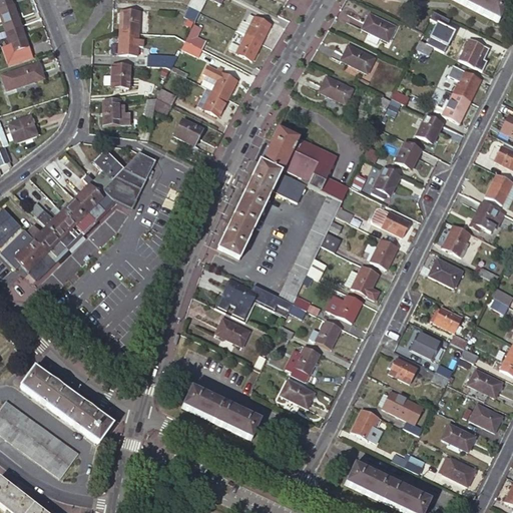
[(0,18),(5,32),(20,27),(13,5),(10,6),(7,0),(5,0),(0,2),(0,18)]
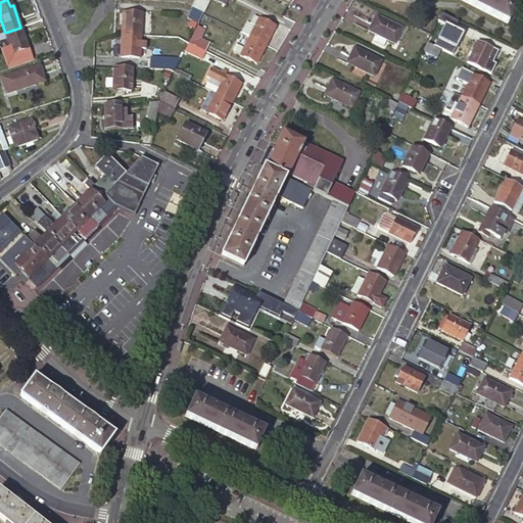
[(208,0),(194,0),(191,7),(203,13),(209,0),(208,0)]
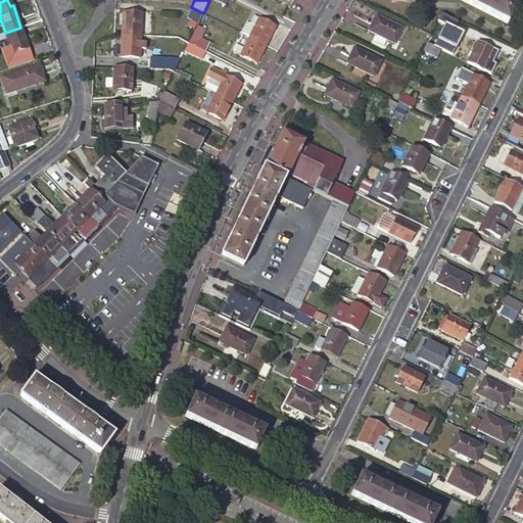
[(461,0),(508,24),(517,5),(507,0),(461,0)]
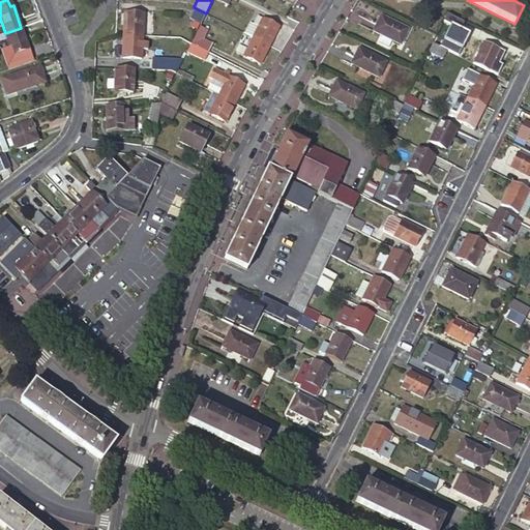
[(206,13),(194,7),(189,18),(192,19),(188,26),(198,31),(200,26),(206,13)]
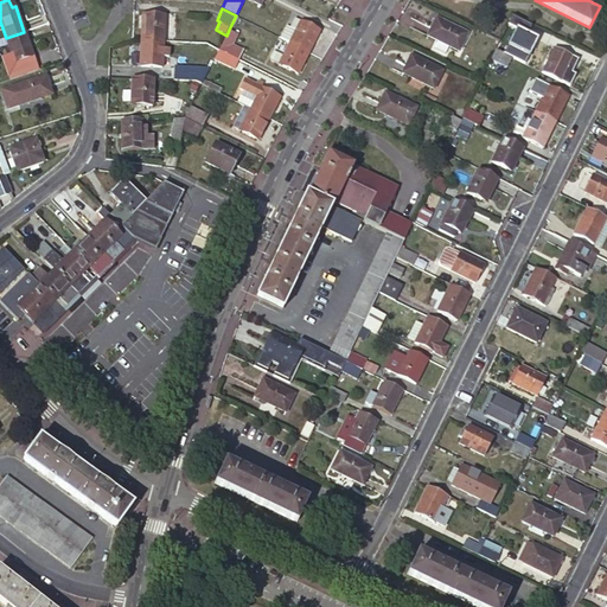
[(142,14),(141,40),(163,42),(164,16),(142,14)]
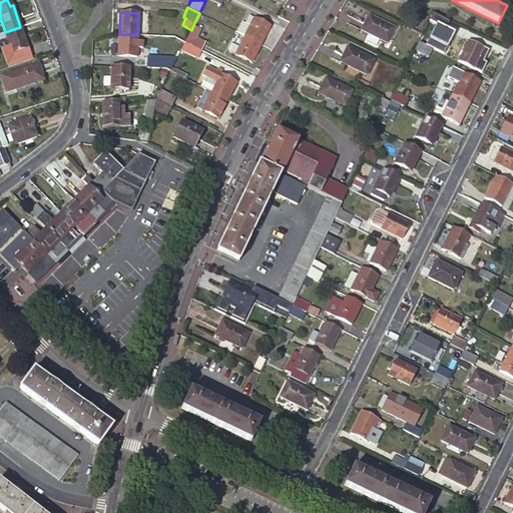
[(441,27),(445,19),(432,13),(429,21),(441,27)]
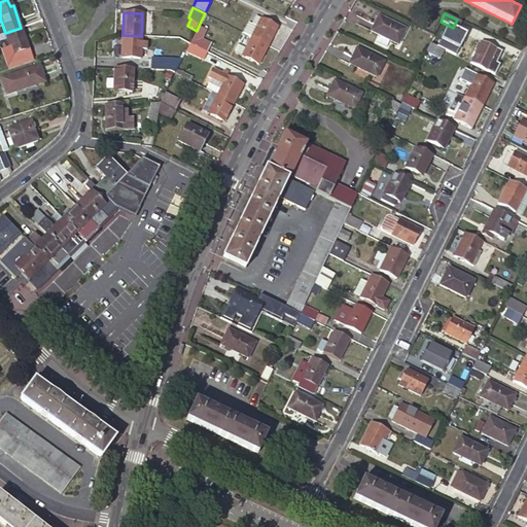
[(251,37),(268,45),(277,27),(254,15),(251,23),(248,21),(242,33),(251,37)]
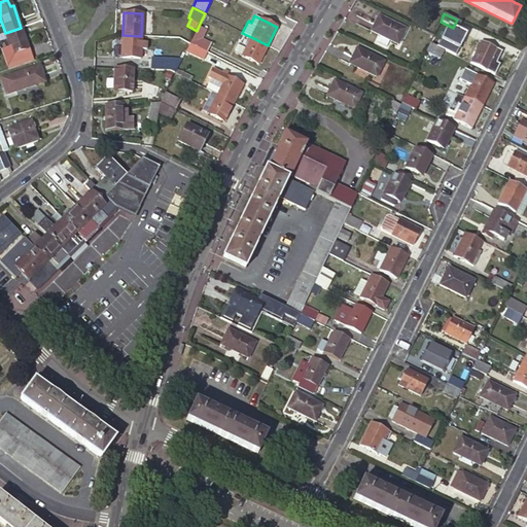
[(398,45),(406,30),(379,16),(372,32),(380,36),(389,40),(398,45)]
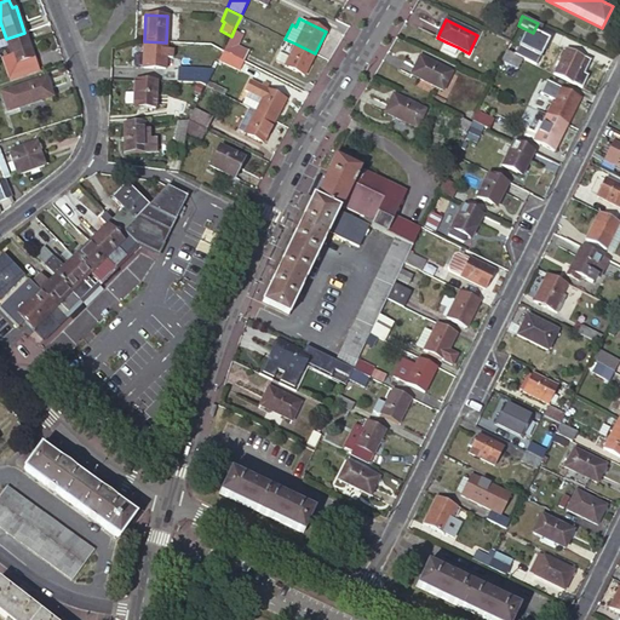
[(234,30),(231,36),(223,51),(244,62),(248,52),(237,46),(242,35),(234,30)]
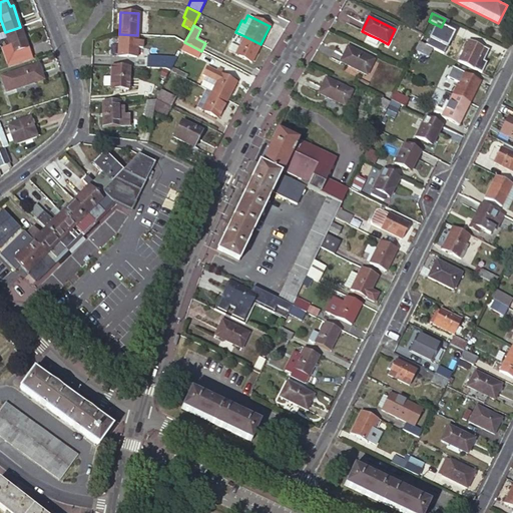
[(28,48),(20,27),(5,32),(12,53),(28,48)]
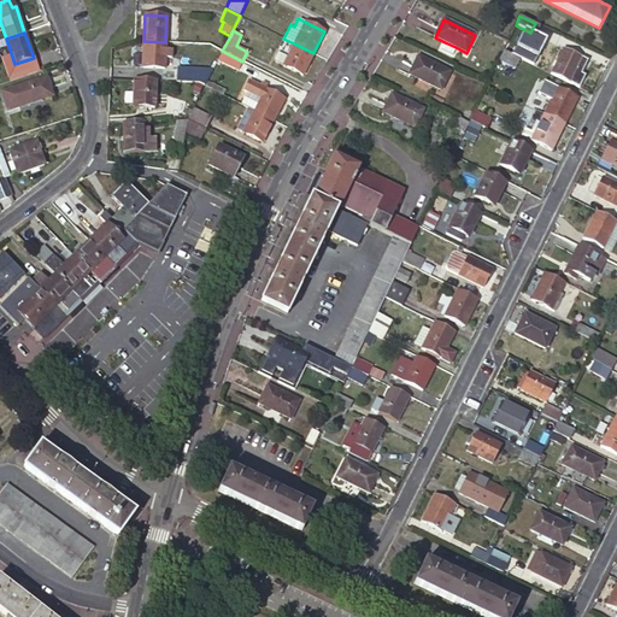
[(165,42),(144,41),(141,68),(164,69),(164,57),(171,57),(171,50),(165,50),(165,42)]
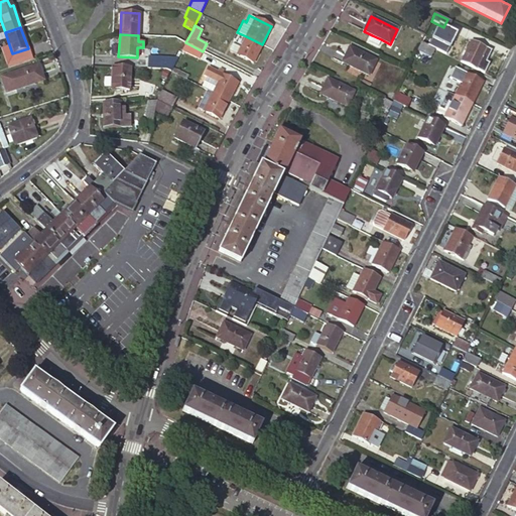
[(378,46),(381,39),(372,35),(369,41),(378,46)]
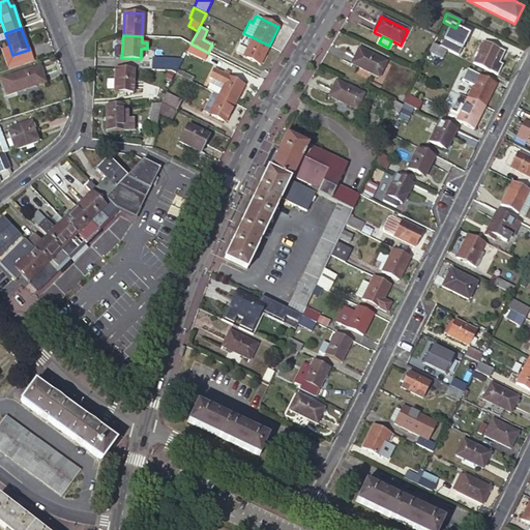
[(260,65),(269,46),(253,37),(247,47),(240,43),(235,52),(260,65)]
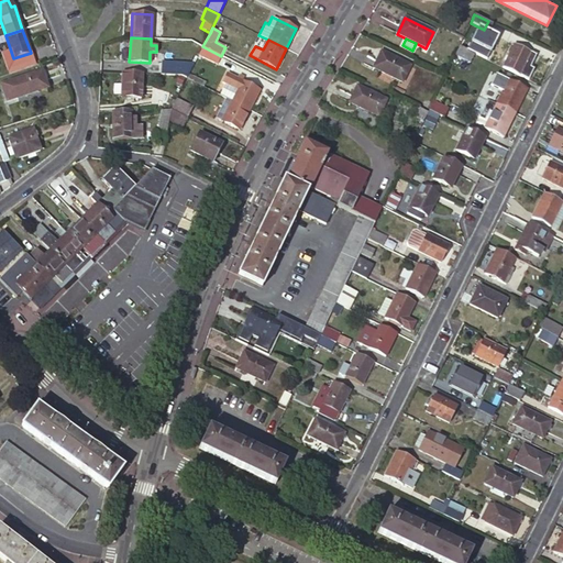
[(503,67),(520,76),(531,53),(514,44),(503,67)]
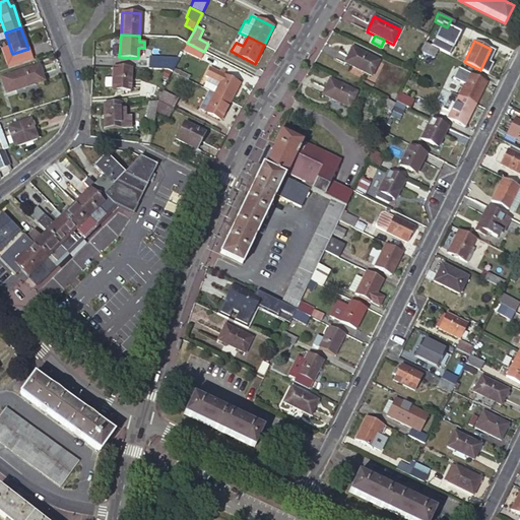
[(200,60),(204,52),(187,43),(183,51),(200,60)]
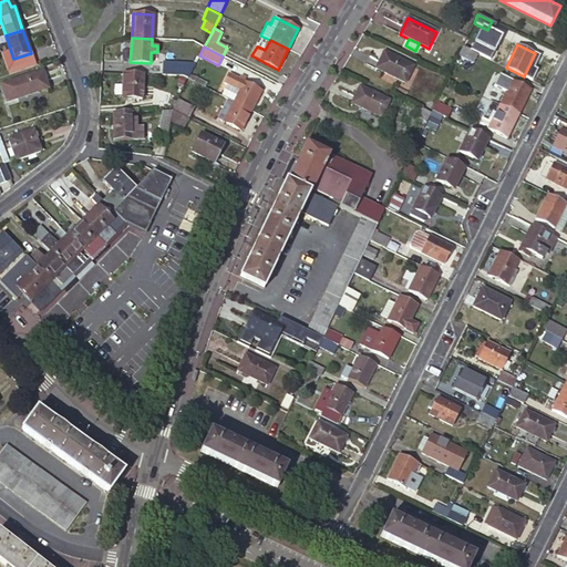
[(477,53),(463,47),(459,55),(474,62),(477,53)]
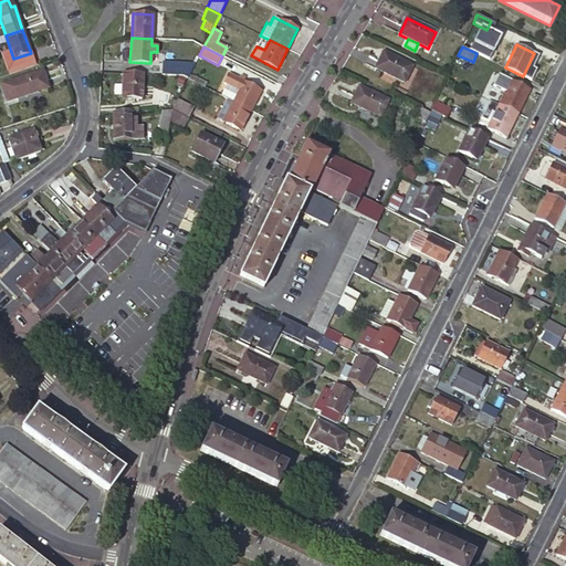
[(404,82),(411,66),(383,52),(375,67),(404,82)]
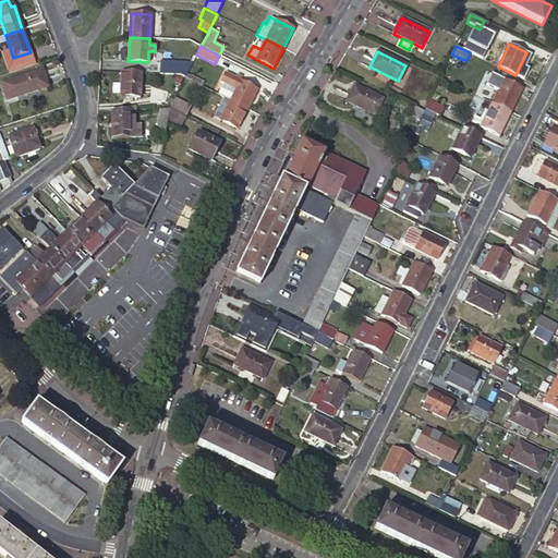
[(185,77),(196,55),(191,52),(185,65),(159,63),(159,74),(180,75),(185,77)]
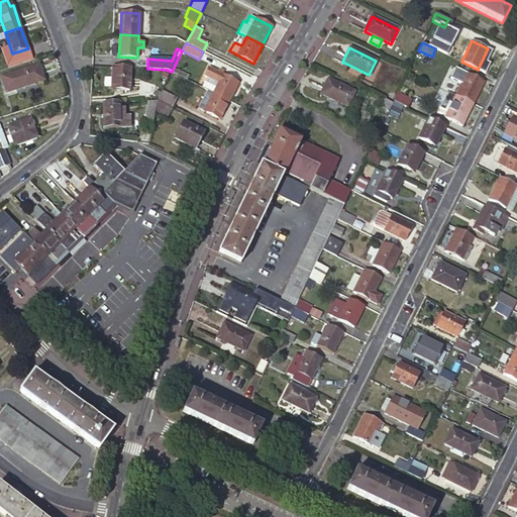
[(43,80),(38,65),(1,78),(7,93),(43,80)]
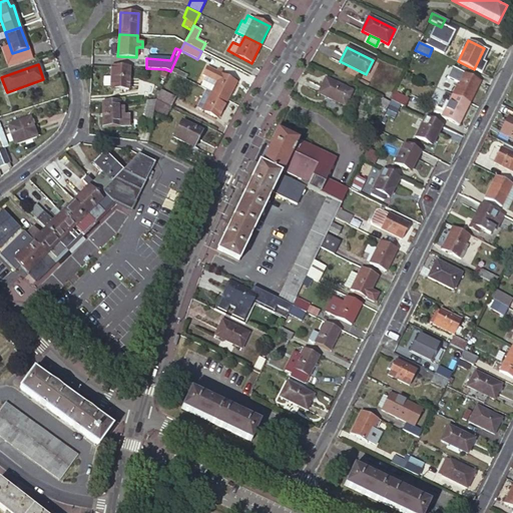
[(129,67),(111,66),(110,89),(128,89),(129,67)]
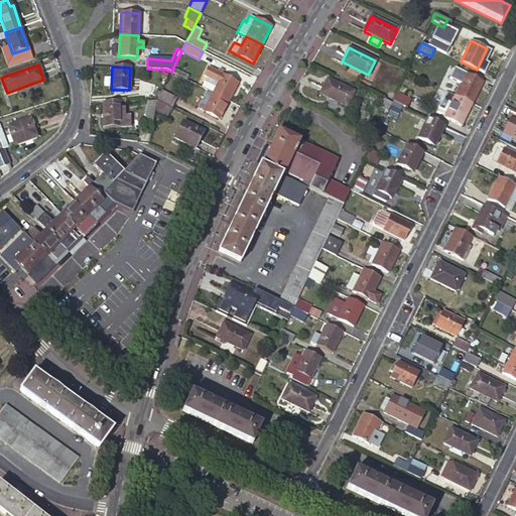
[(212,93),(229,101),(238,83),(222,75),(223,72),(220,71),(219,74),(208,68),(203,78),(206,79),(202,88),(212,93)]
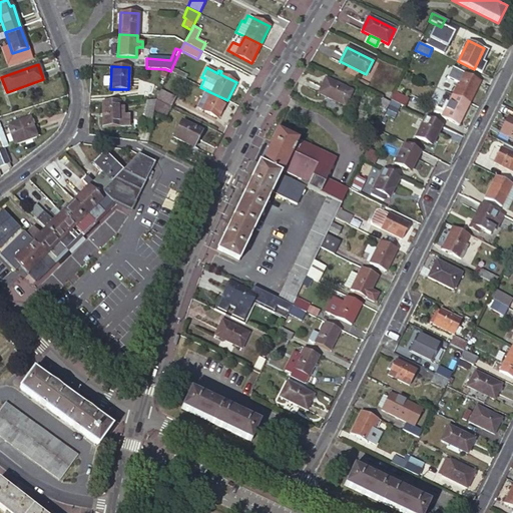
[(453,94),(469,103),(480,81),(463,73),(453,94)]
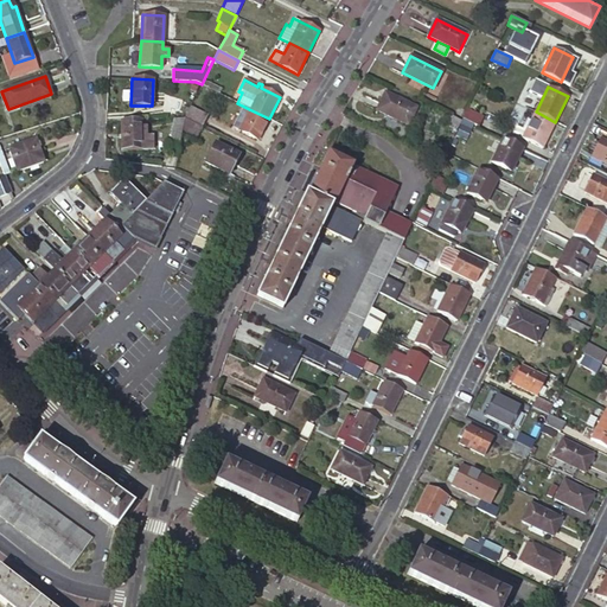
[(408,126),(416,108),(384,94),(376,110),(408,126)]
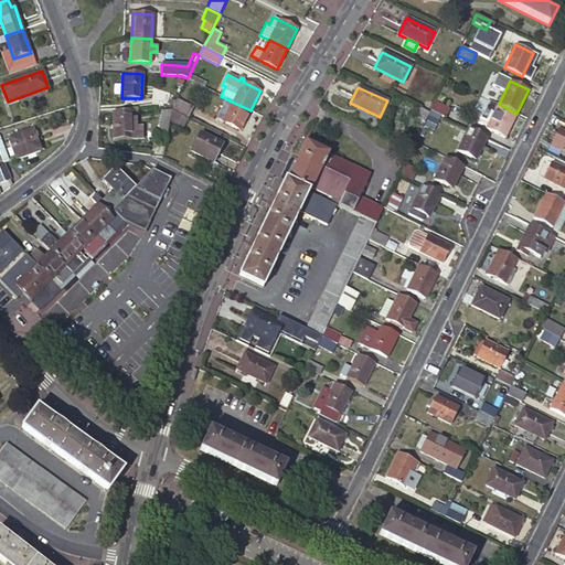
[(171,112),(188,119),(193,108),(177,99),(171,112)]
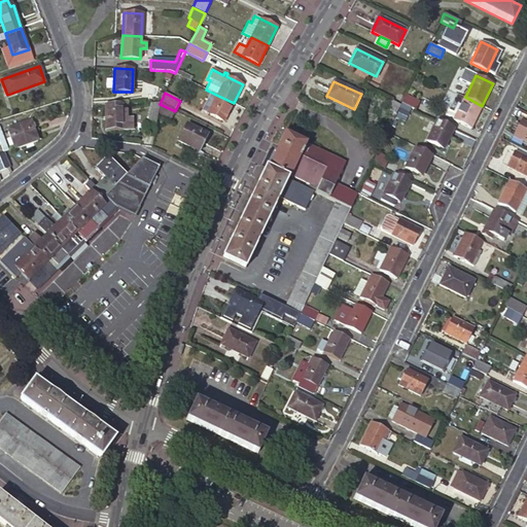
[(223,121),(234,103),(216,95),(212,104),(207,101),(203,111),(223,121)]
